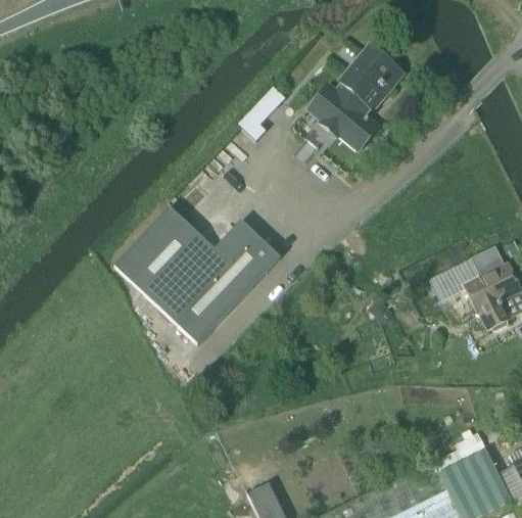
[(339,81),(342,83),(337,89),(329,83),(309,107),(310,108),(315,101),(328,112),(321,121),(330,129),(332,126),(338,131),(336,134),(337,135),(339,132),(360,148),(379,125),(363,110),(384,85),(388,88),(401,71),(386,58),(384,61),(367,48),(339,81)]
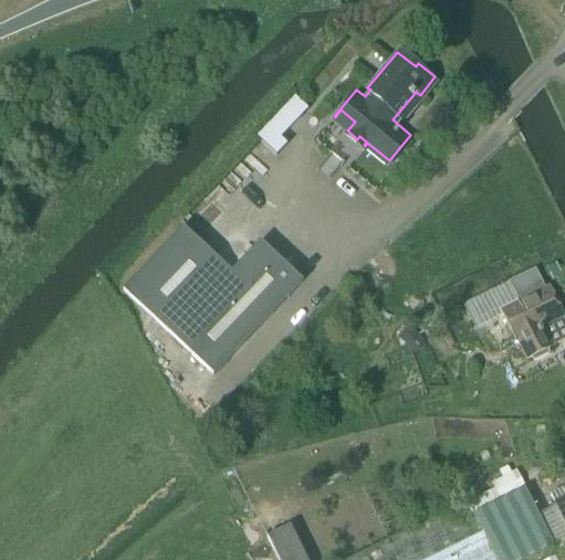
[(231,267),(185,223),(184,221),(123,285),(213,370),(303,276),(261,236),(231,267)]
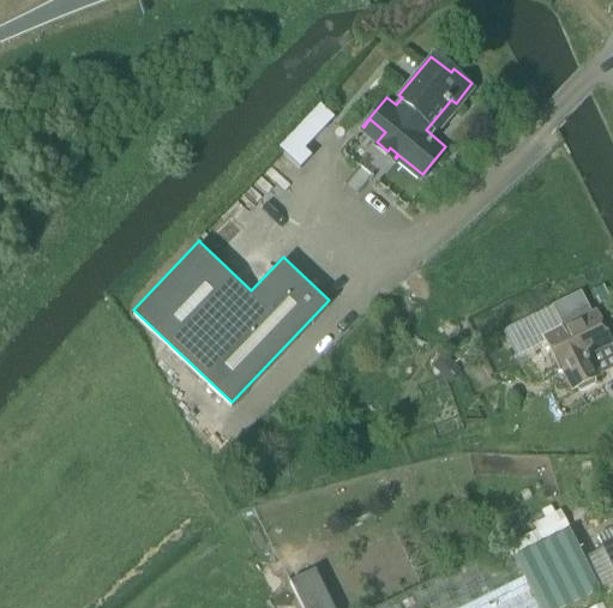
[(581,288),(554,301),(504,326),(517,350),(546,336),(560,363),(563,362),(572,384),(577,381),(581,385),(595,378),(595,373),(599,371),(588,350),(611,338),(595,307),(589,311),(587,304),(588,302),(581,288)]
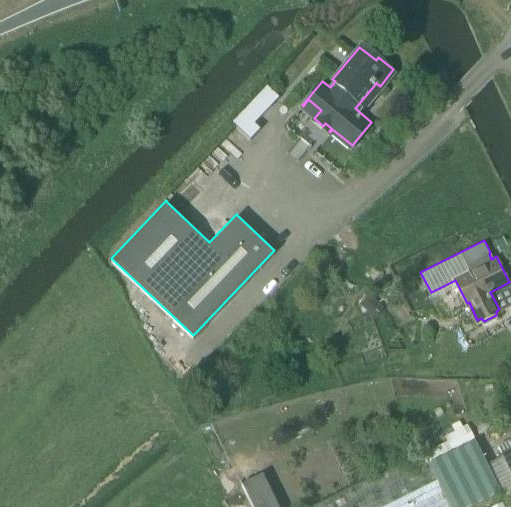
[(451,506),(429,461),(423,449),(410,456),(383,406),(242,481),(254,506),(451,506)]
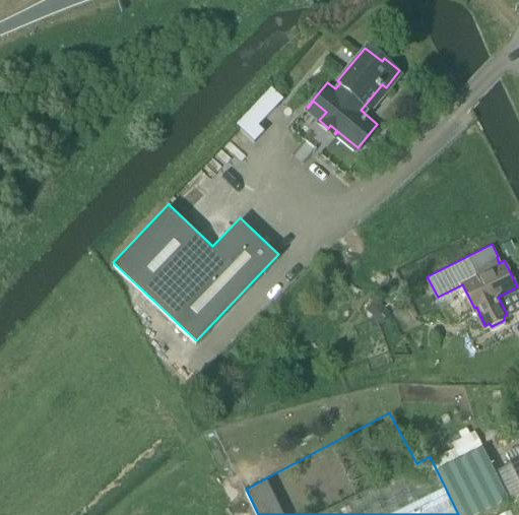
[(482,445),(436,468),(458,514),(472,514),(509,498),(482,445)]
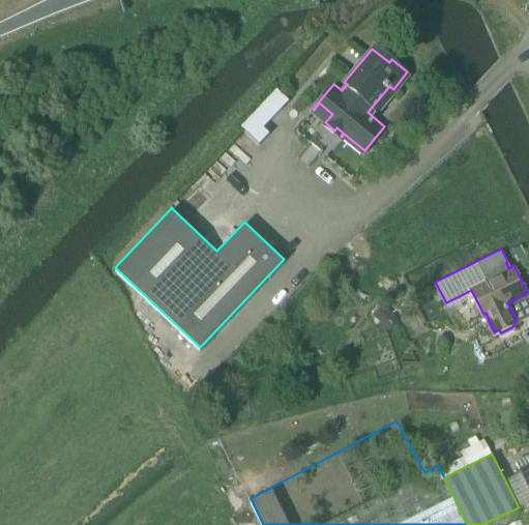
[(521,469),(506,476),(521,509),(528,505),(528,462),(520,466),(521,469)]
